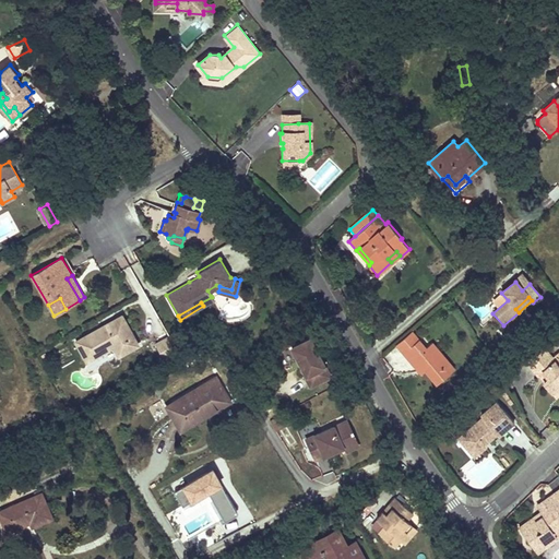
[(121,316),(76,341),(87,360),(113,345),(118,355),(138,344),(121,316)]
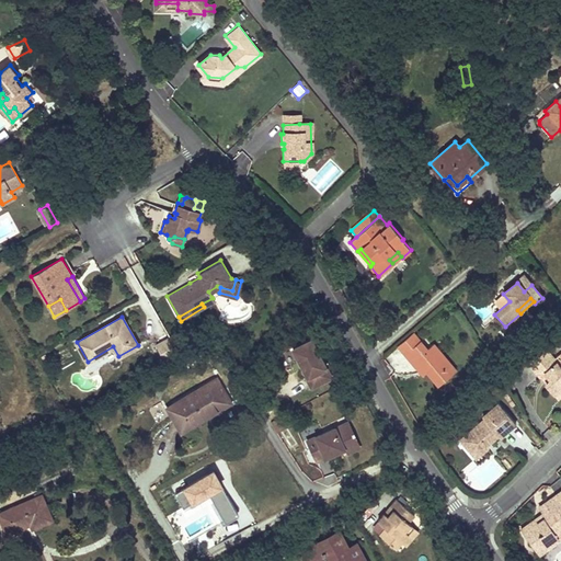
[(412,332),(396,346),(403,355),(420,341),(412,332)]
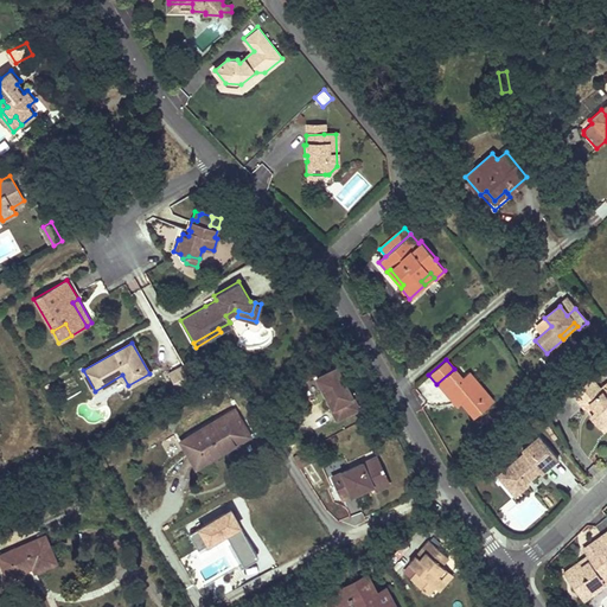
[(200,374),(193,362),(185,366),(189,374),(192,378),(200,374)]
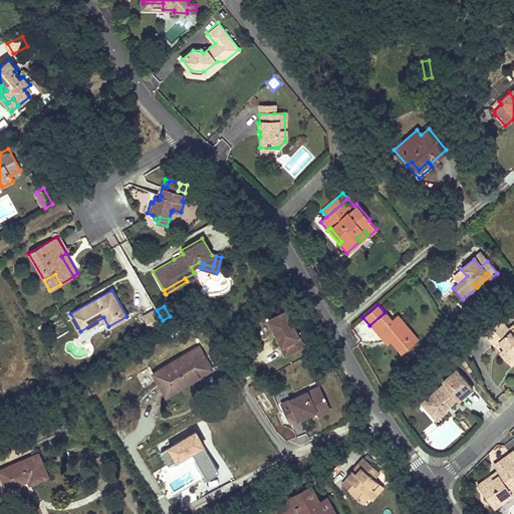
[(157,310),(156,308),(143,315),(151,328),(163,321),(163,320),(160,316),(157,310)]
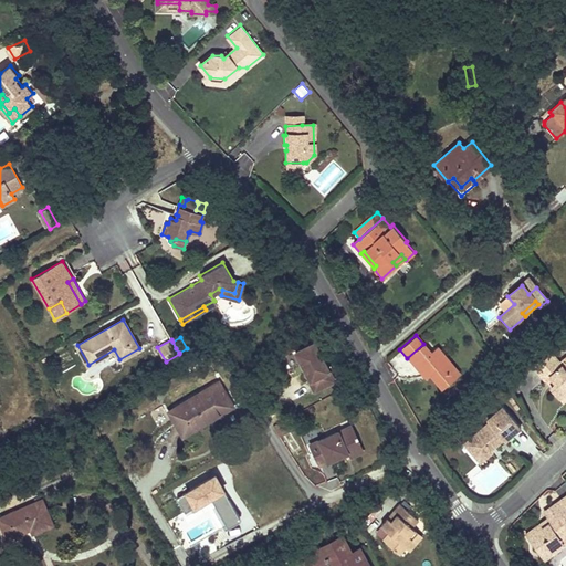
[(315,339),(296,349),(311,377),(310,378),(315,389),(336,378),(315,339)]
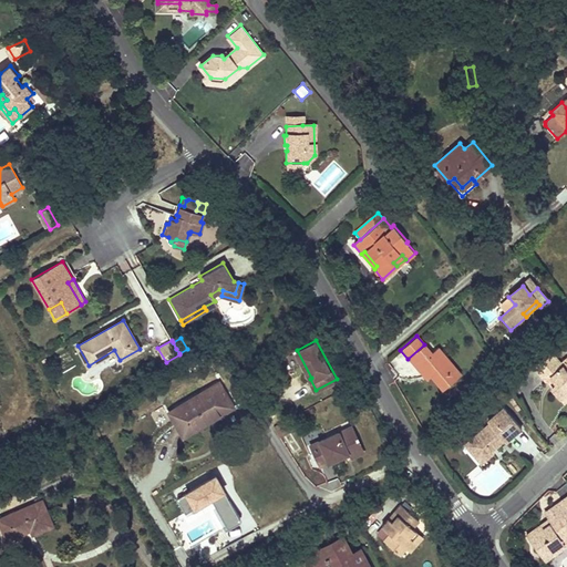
[(424,344),(408,359),(415,369),(420,364),(431,377),(442,390),(461,374),(437,348),(431,353),(424,344)]
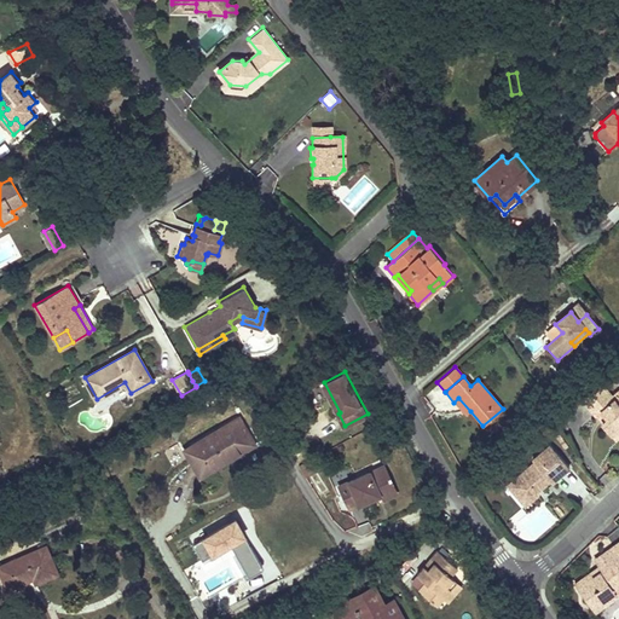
[(580,403),(595,418),(599,414),(606,421),(601,424),(609,435),(618,426),(618,391),(611,399),(599,387),(580,403)]
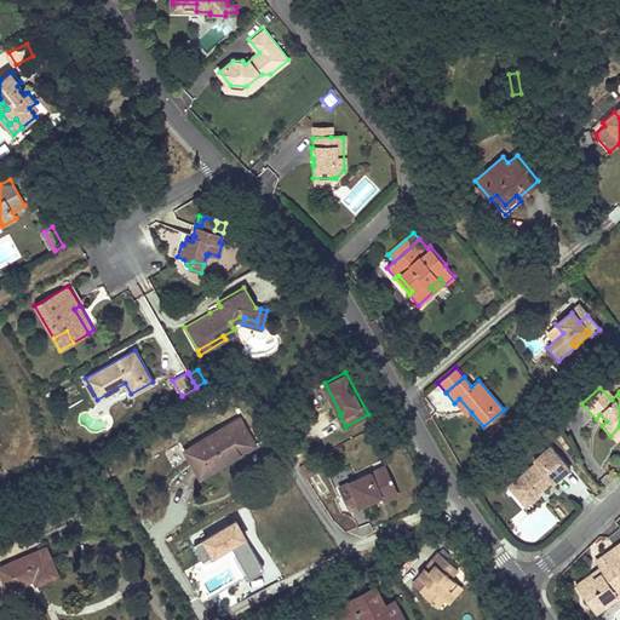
[(459,399),(454,403),(466,417),(471,412),(459,399)]
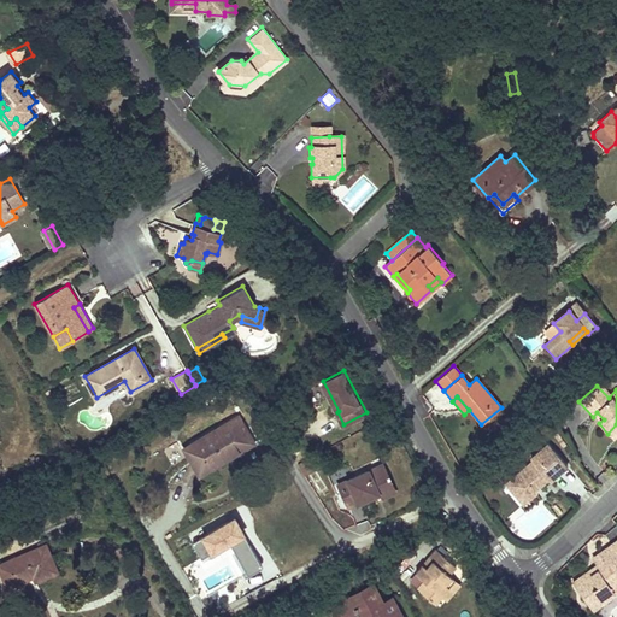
[(597,412),(593,417),(599,423),(604,419),(597,412)]
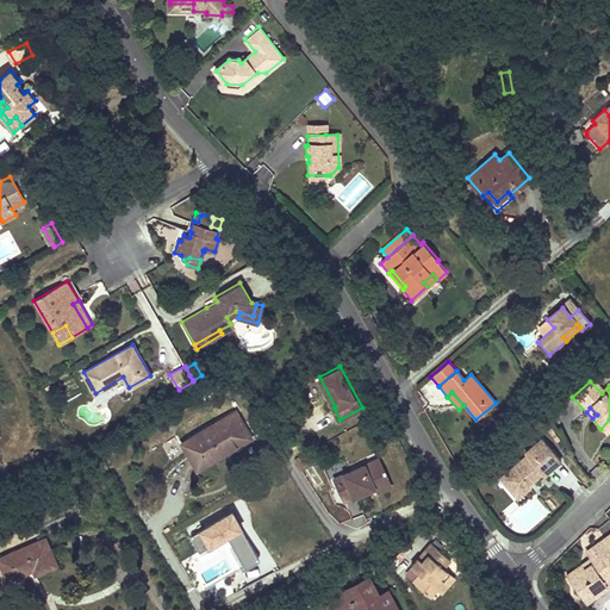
[(231,447),(229,442),(248,431),(235,411),(182,443),(197,467),(231,447)]
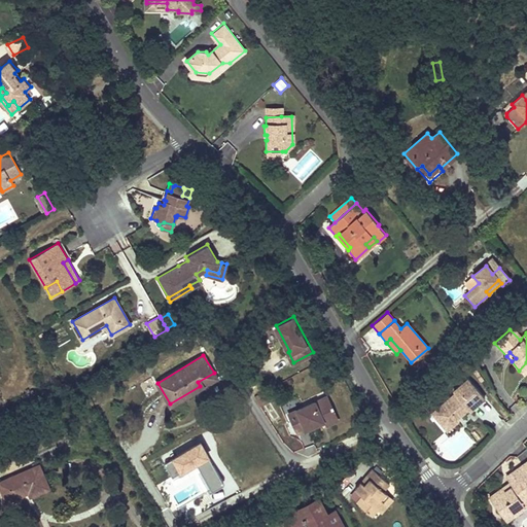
[(214,373),(198,382),(200,386),(216,377),(214,373)]
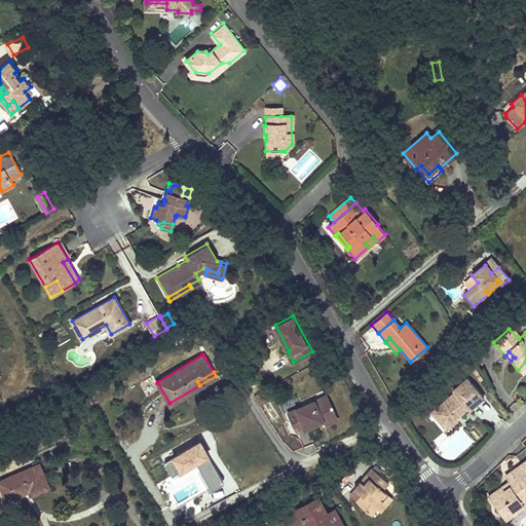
[(441,415),(435,420),(445,431),(456,422),(455,419),(453,417),(457,413),(459,416),(465,410),(467,412),(482,400),(464,380),(450,392),(452,395),(436,410),(441,415)]
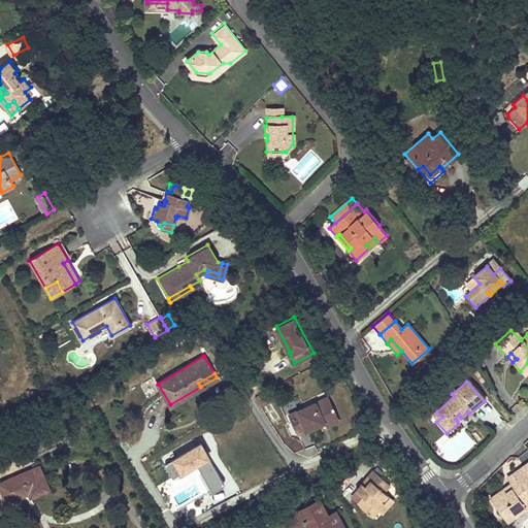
[(270,399),(265,390),(256,395),(261,404),(270,399)]
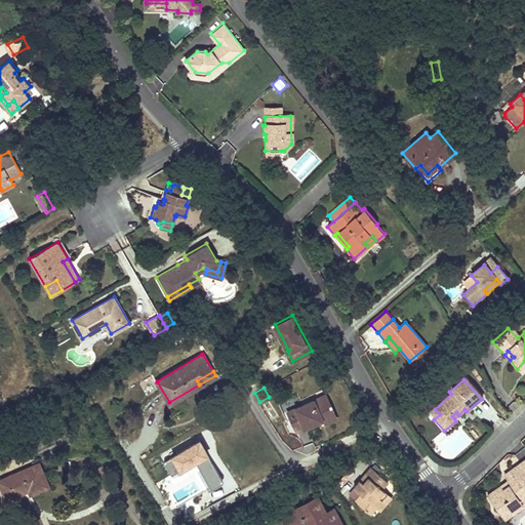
[(292,431),(311,421),(310,419),(317,415),(318,417),(331,411),(321,392),(283,412),(292,431)]
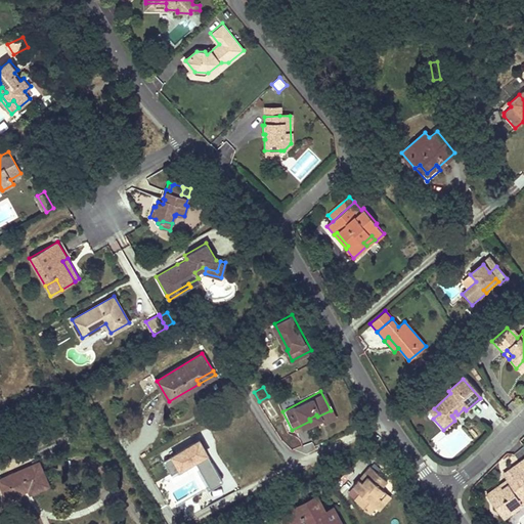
[(434,408),(428,413),(433,419),(439,413),(434,408)]
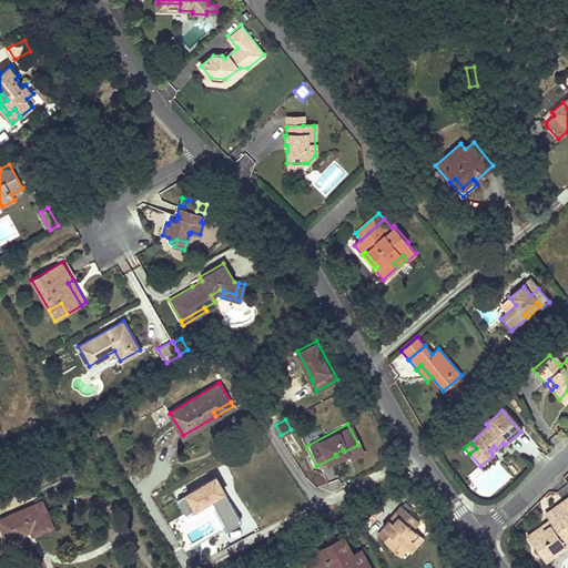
[(358,445),(344,452),(347,457),(361,449),(358,445)]
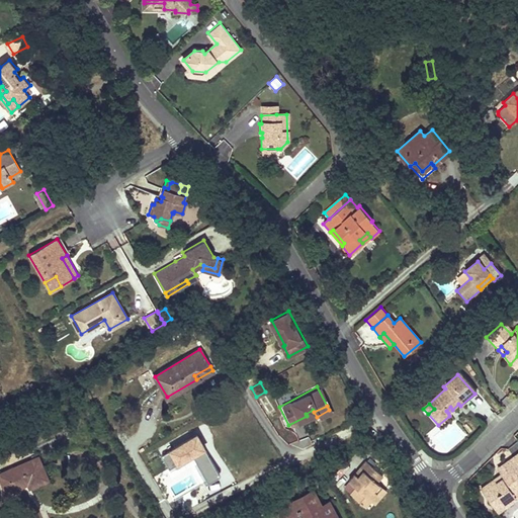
[(220,473),(205,448),(198,435),(162,456),(169,469),(190,457),(204,483),(220,473)]
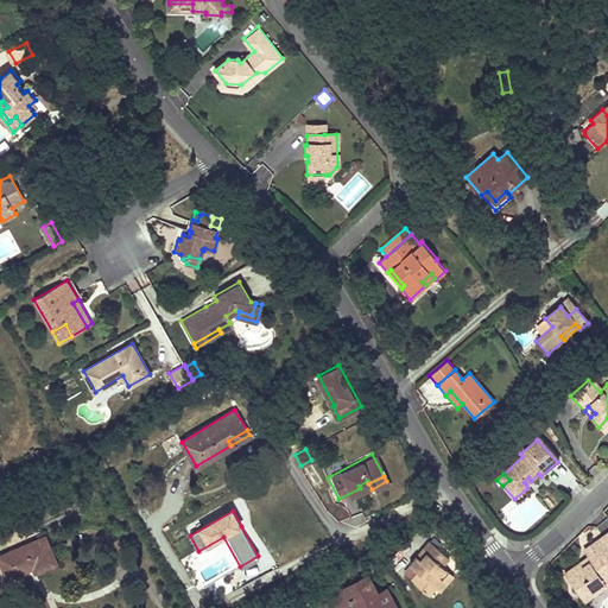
[(570,586),(576,594),(586,588),(589,591),(602,583),(600,580),(607,574),(607,530),(607,531),(597,538),(601,540),(583,553),(586,557),(589,561),(581,567),(577,563),(565,571),(574,583),(570,586)]
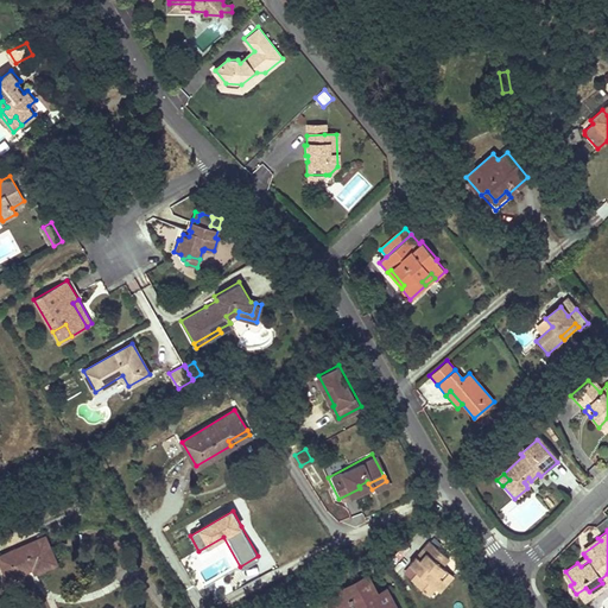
[(44,537),(0,555),(0,561),(7,577),(29,569),(27,567),(32,565),(35,571),(55,563),(44,537)]
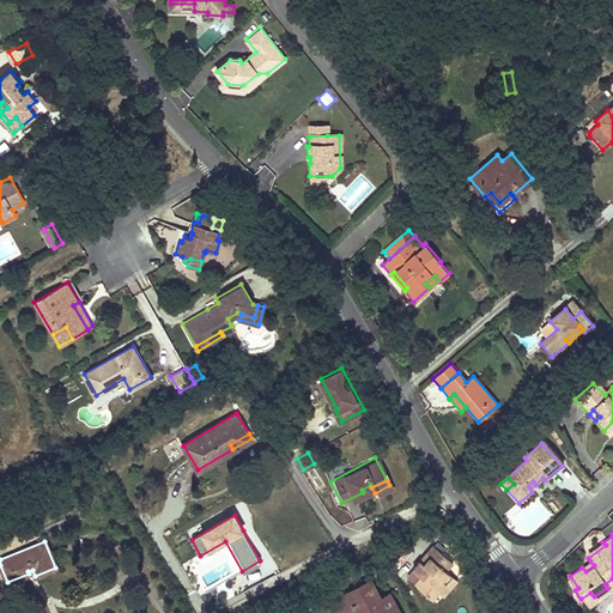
[(602,542),(586,554),(588,558),(606,545),(602,542)]
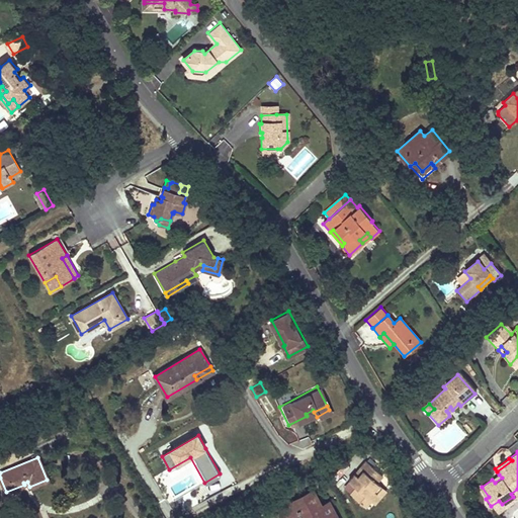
[(358,477),(355,475),(349,482),(356,488),(350,494),(365,506),(370,500),(376,493),(373,491),(378,484),(376,482),(382,475),(366,461),(360,468),(363,470),(358,477)]
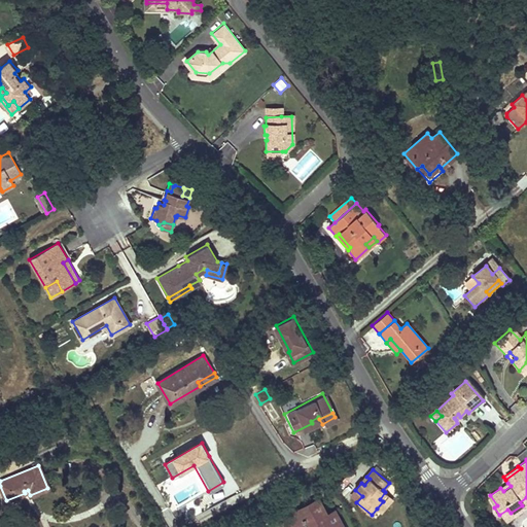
[(366,477),(361,483),(364,485),(370,479),(366,477)]
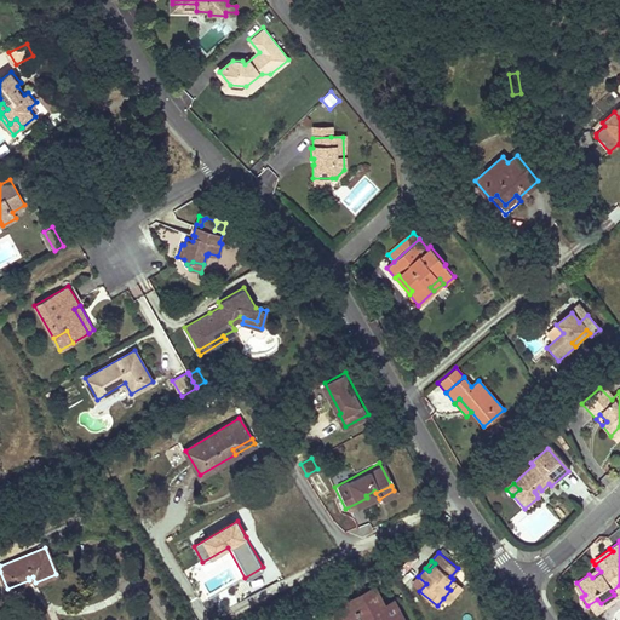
[(597,568),(589,574),(592,578),(601,572),(597,568)]
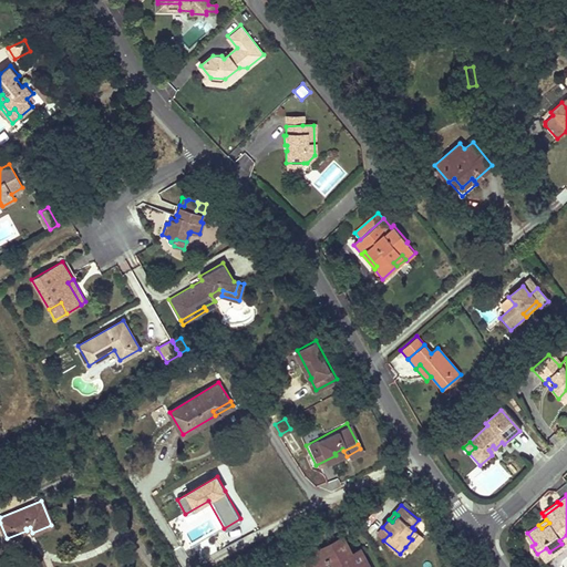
[(412,539),(405,547),(410,550),(422,536),(414,529),(409,537),(412,539)]
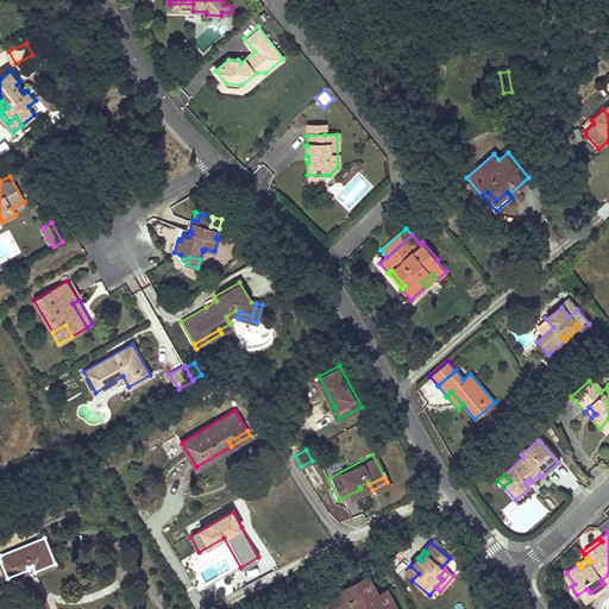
[(566,572),(563,576),(571,586),(575,584),(566,572)]
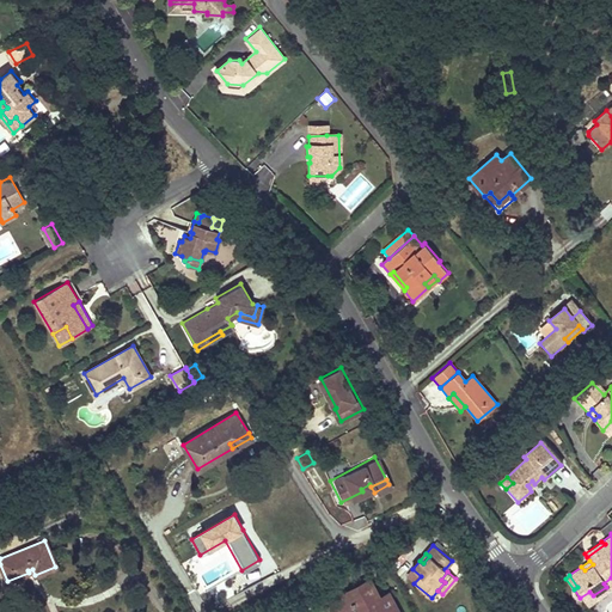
[(589,592),(580,598),(586,606),(611,587),(611,577),(604,583),(606,587),(593,595),(589,592)]
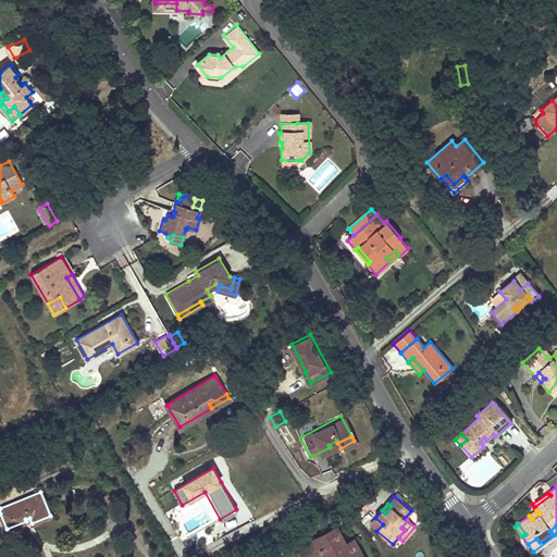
[(312,556),(360,556),(361,556),(353,540),(344,544),(337,531),(327,536),(326,533),(316,539),(320,548),(314,551),(312,556)]
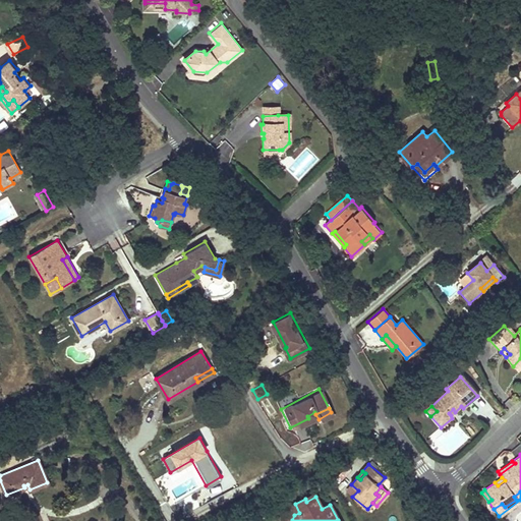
[(295,504),(280,512),(284,520),(292,520),(294,515),(299,513),(295,504)]
